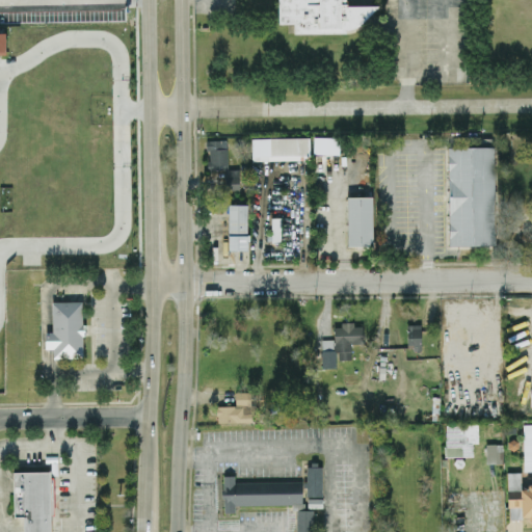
[(276,0),(276,23),(292,23),(294,31),(320,32),(352,4),(352,1),(348,2),(347,0),(276,0)]
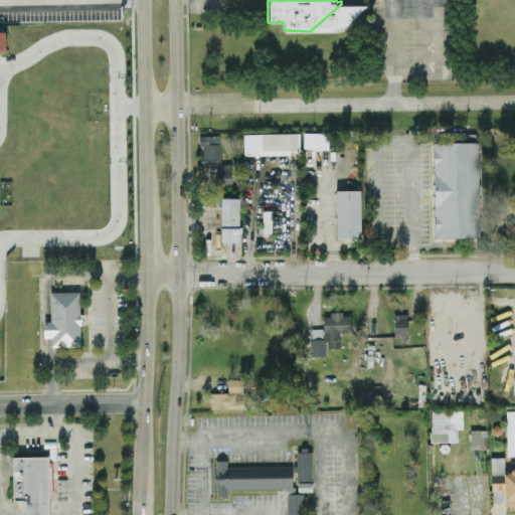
[(243,134),(300,133),(300,154),(244,155),(243,134)]
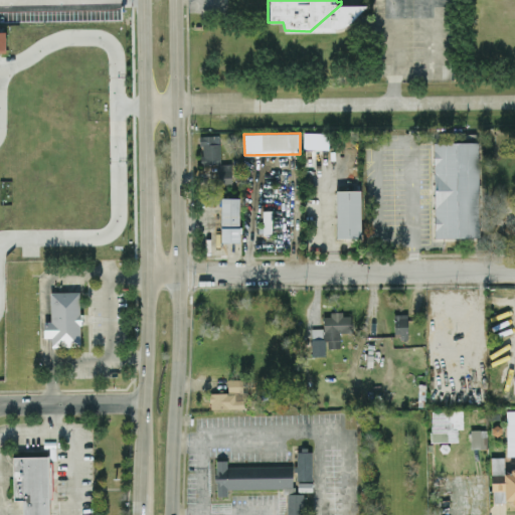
[(201,164),(220,163),(219,134),(200,135),(201,164)]
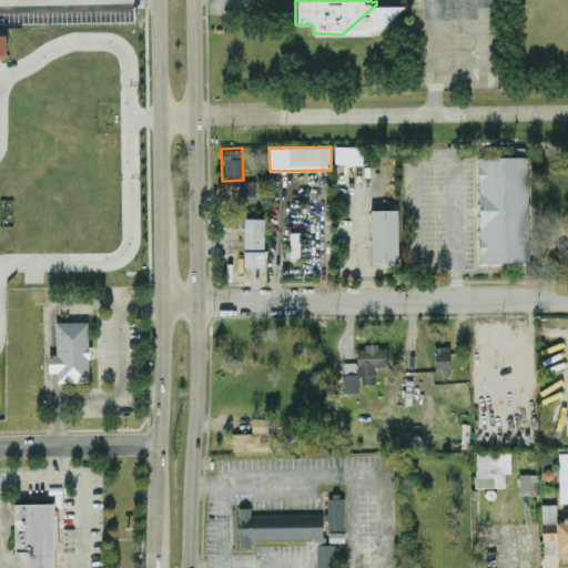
[(479,262),(477,156),(527,155),(529,261),(479,262)]
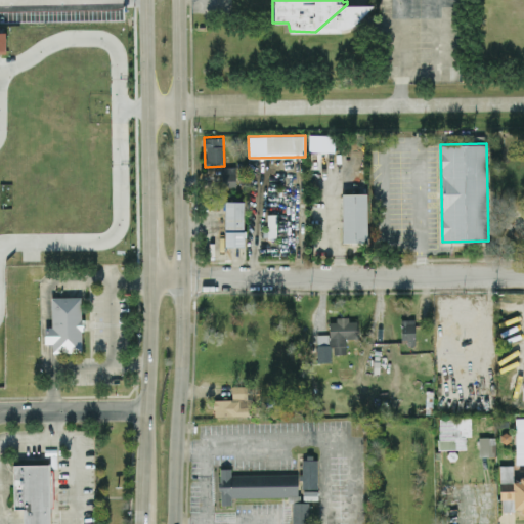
[(235,186),(235,166),(221,167),(221,186),(235,186)]
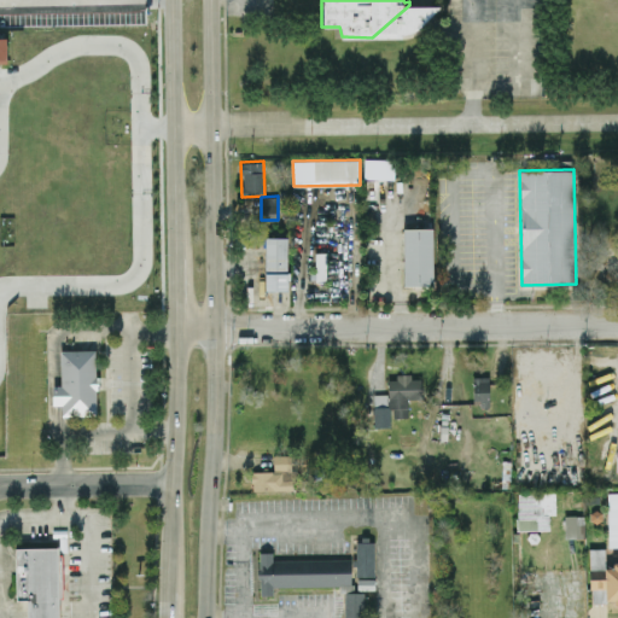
[(404,285),(403,228),(432,228),(435,284),(404,285)]
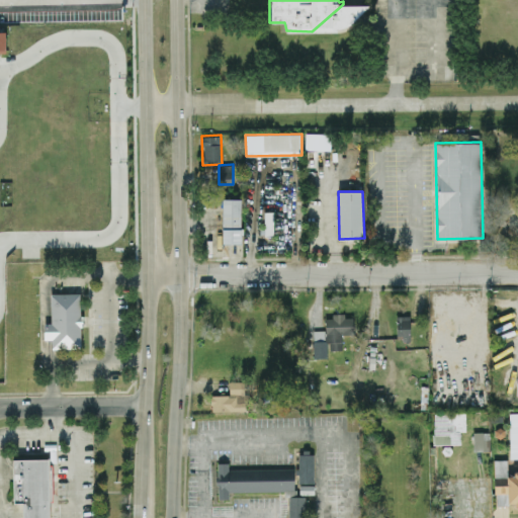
[(222,242),(223,198),(242,199),(240,243),(222,242)]
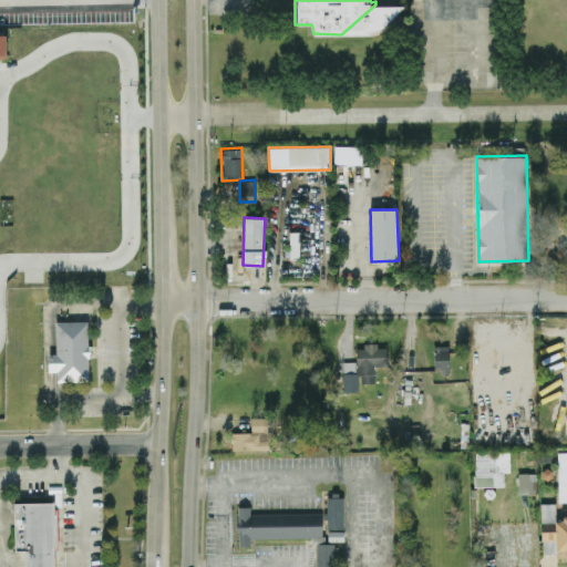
[(55,321),(55,353),(48,353),(49,371),(57,371),(57,381),(89,381),(89,321),(55,321)]
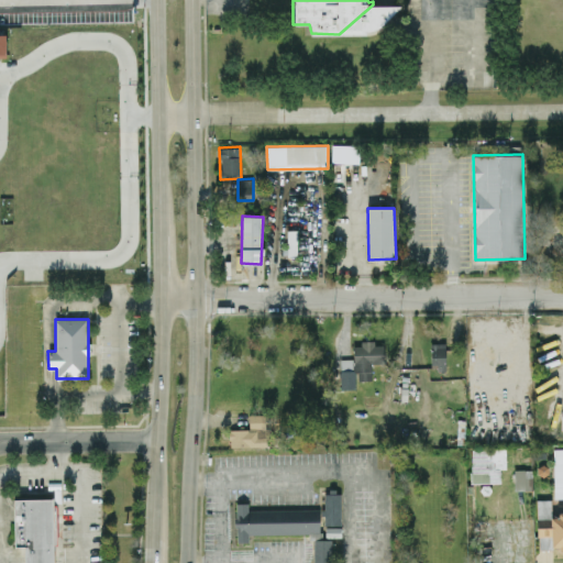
[(372,379),(372,364),(384,364),(384,342),(353,343),(353,359),(341,360),(341,389),(355,388),(355,381),(372,379)]
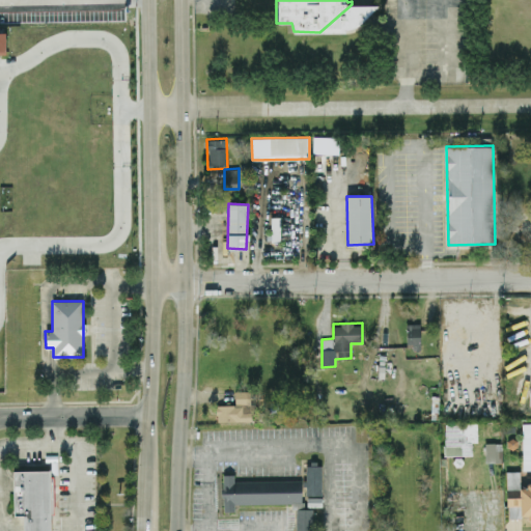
[(407,348),(421,347),(420,323),(407,324),(407,348)]
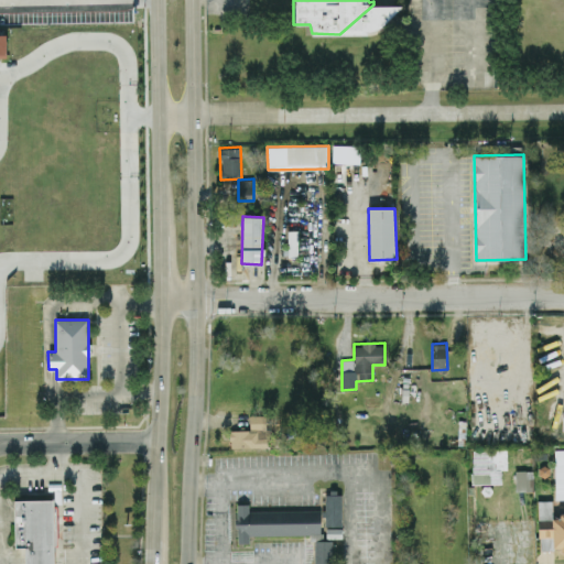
[(269,447),(268,414),(249,415),(249,430),(229,431),(230,448),(269,447)]
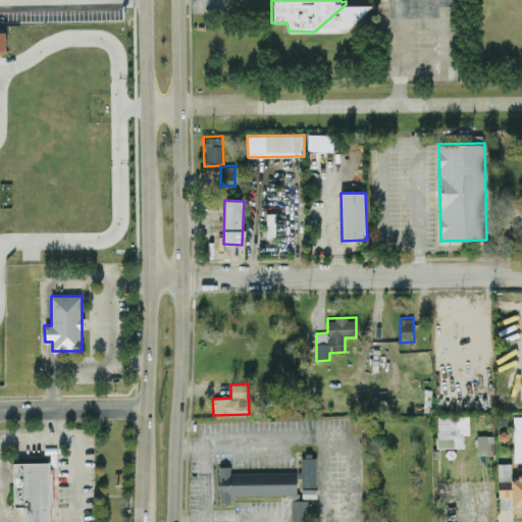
[(465,447),(464,434),(469,434),(469,416),(437,416),(438,448),(465,447)]
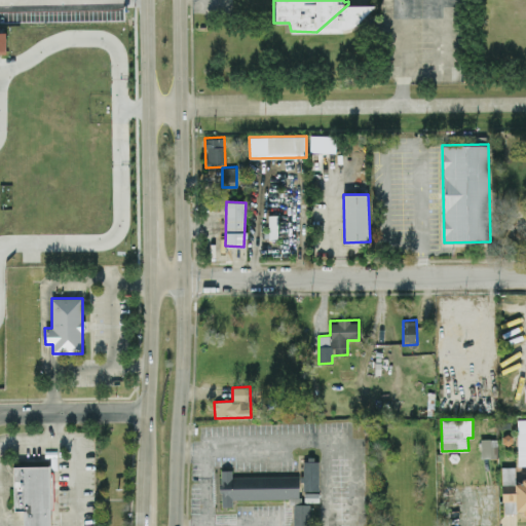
[(497,439),(481,439),(481,458),(497,458),(497,439)]
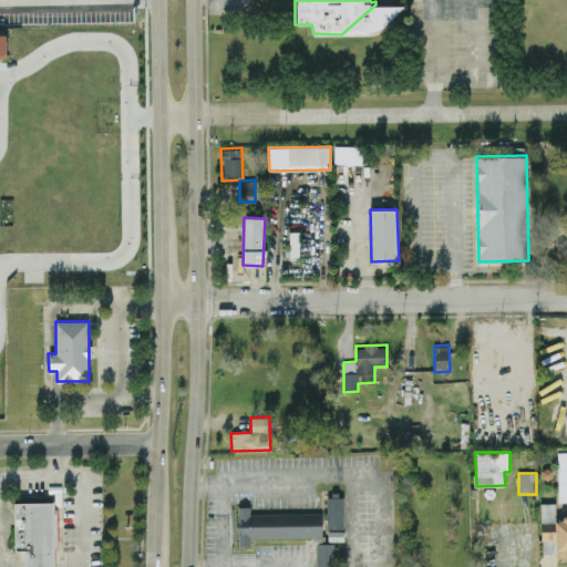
[(54,566),(54,502),(14,503),(16,550),(24,550),(24,566),(54,566)]
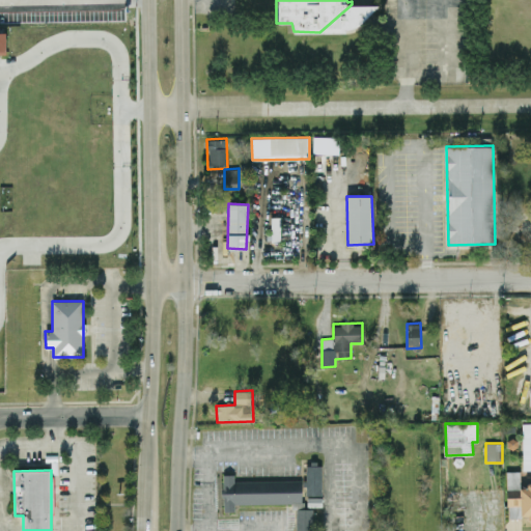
[(530,483),(521,484),(520,471),(506,472),(507,507),(521,506),(521,524),(530,524),(530,483)]
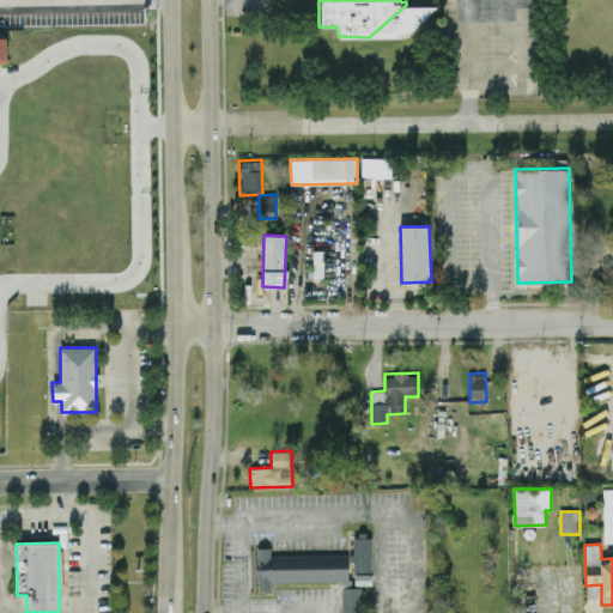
[(271,554),(271,547),(258,547),(258,590),(271,590),(271,582),(349,582),(349,554),(271,554)]
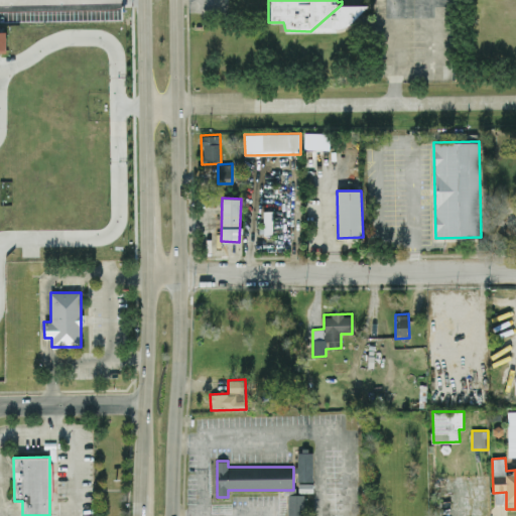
[(303,515),(304,495),(288,494),(287,515),(303,515)]
